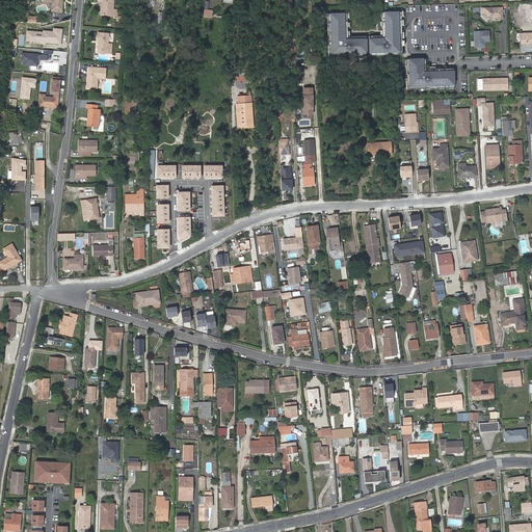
[(62,0),(52,0),(52,9),(62,10),(62,0)]
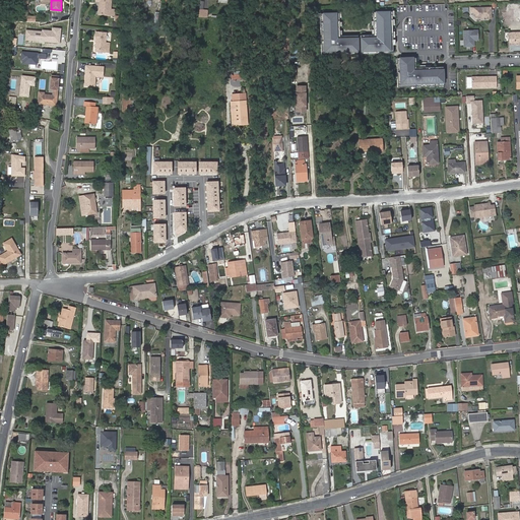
[(111,0),(96,0),(96,1),(101,1),(100,14),(111,14),(111,0)]
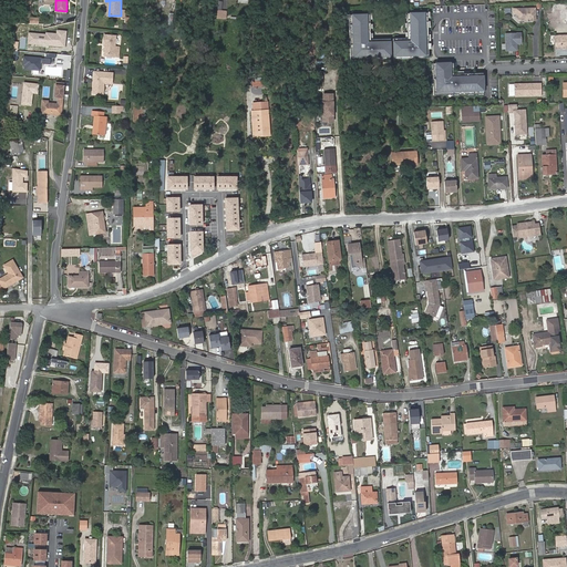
[(535,21),(535,8),(513,9),(513,13),(516,13),(516,16),(521,20),(529,19),(529,21),(535,21)]
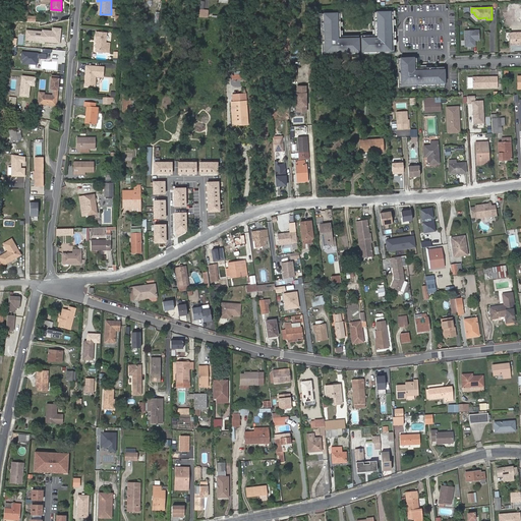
[(520,9),(520,10),(511,10),(510,10),(511,20),(520,19),(520,9)]
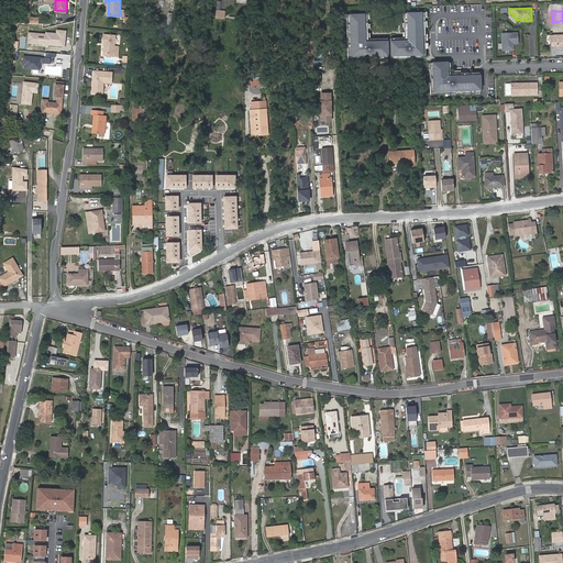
[(426,13),(406,13),(406,39),(390,39),(392,59),(427,58),(426,13)]
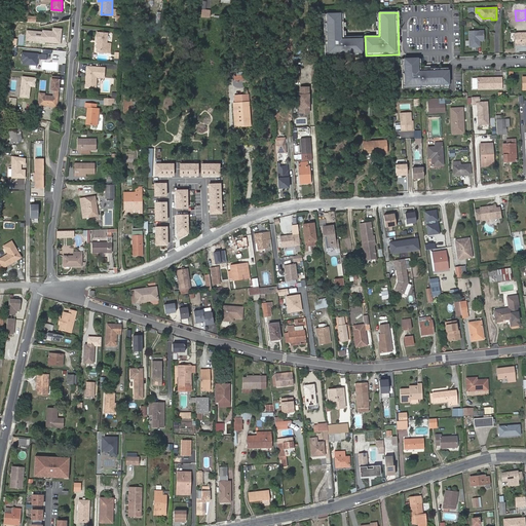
[(364,55),(363,36),(345,37),(344,13),(325,14),(326,57),(364,55)]
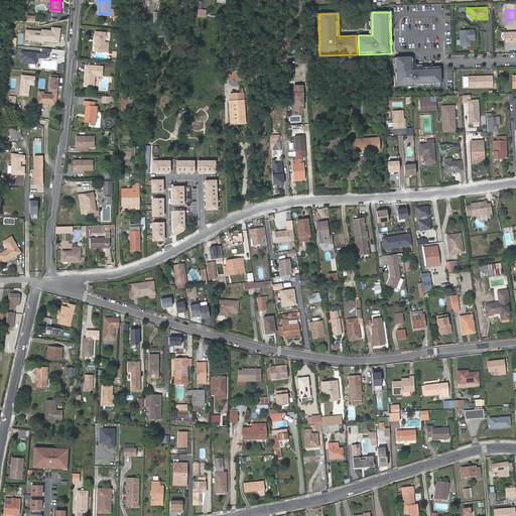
[(25,30),(24,39),(59,43),(61,28),(51,27),(51,30),(41,29),(41,31),(25,30)]
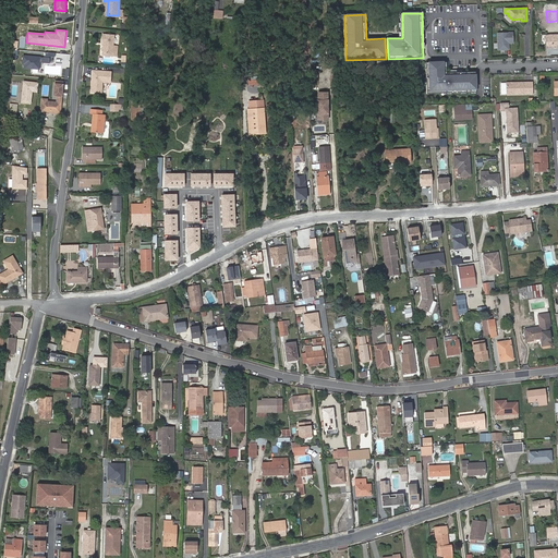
[(512,43),(512,33),(497,34),(498,50),(508,49),(508,43),(512,43)]
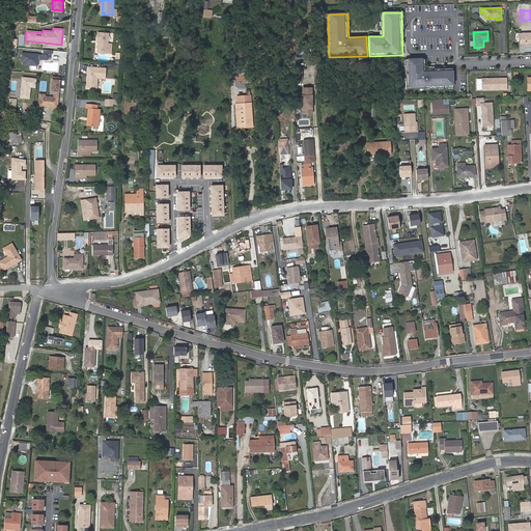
[(99,32),(98,40),(100,40),(99,49),(108,50),(107,52),(112,52),(112,43),(108,43),(109,32),(99,32)]
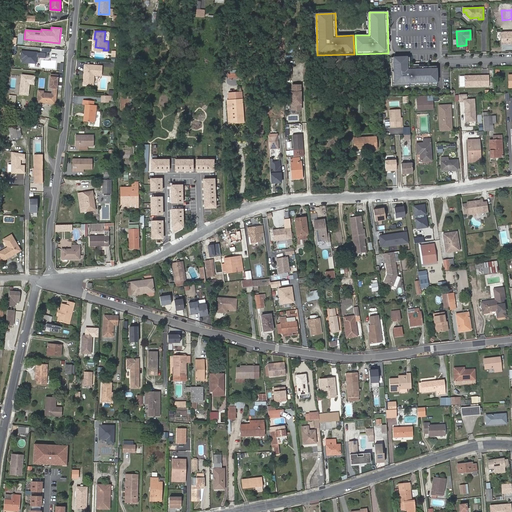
[(511,32),(502,33),(502,43),(511,42),(511,32)]
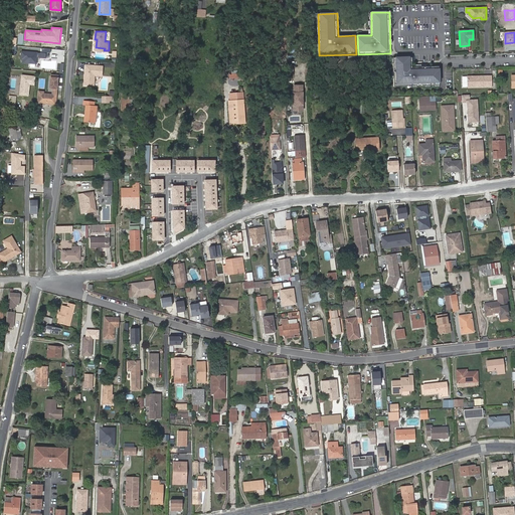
[(46,52),(21,50),(20,59),(22,59),(22,63),(37,64),(38,57),(45,58),(46,52)]
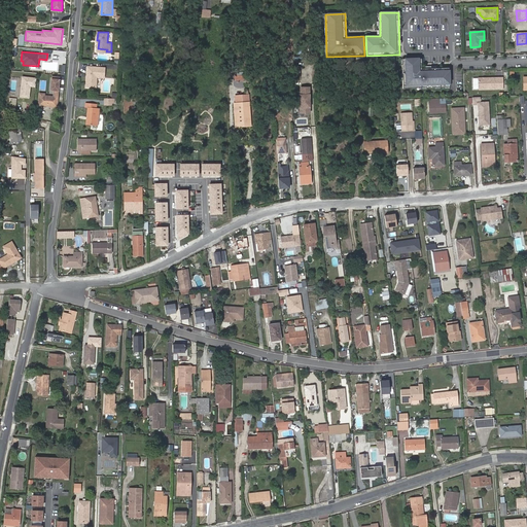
[(449,88),(449,68),(422,69),(421,59),(402,60),(402,89),(449,88)]
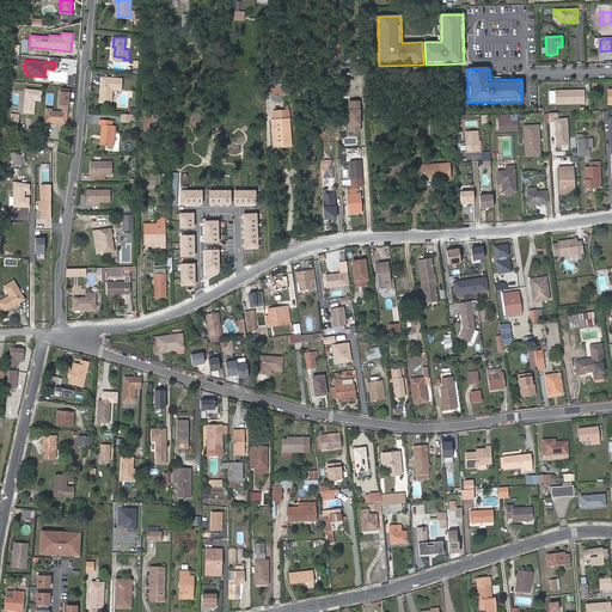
[(48,72),(48,81),(67,83),(67,73),(48,72)]
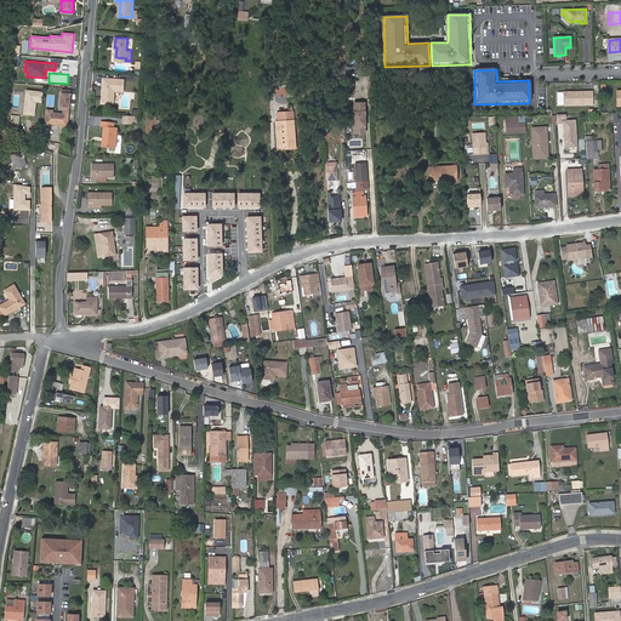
[(102,97),(113,98),(114,89),(124,90),(124,79),(104,77),(103,87),(104,87),(104,92),(103,92),(102,97)]
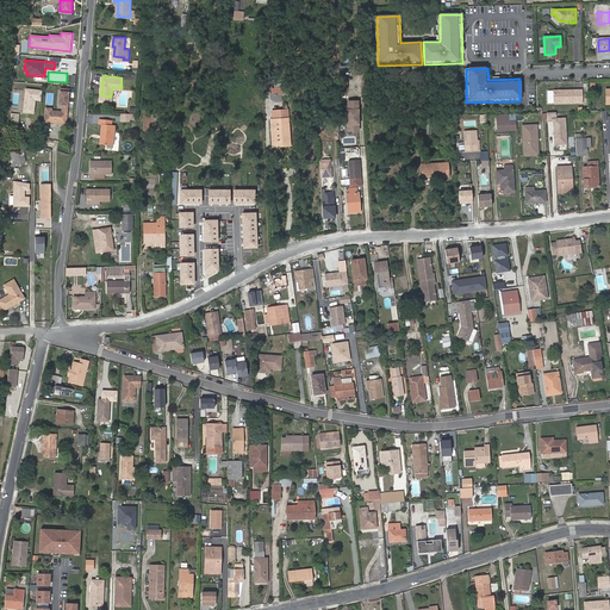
[(42,89),(25,88),(23,113),(35,114),(36,101),(41,101),(42,89)]
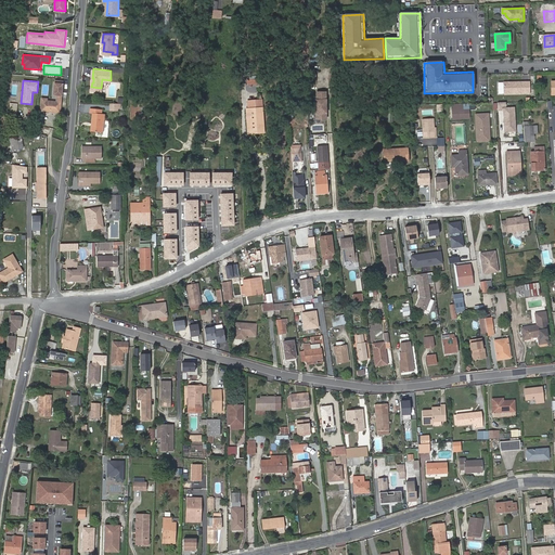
[(529,93),(529,81),(503,82),(503,94),(529,93)]
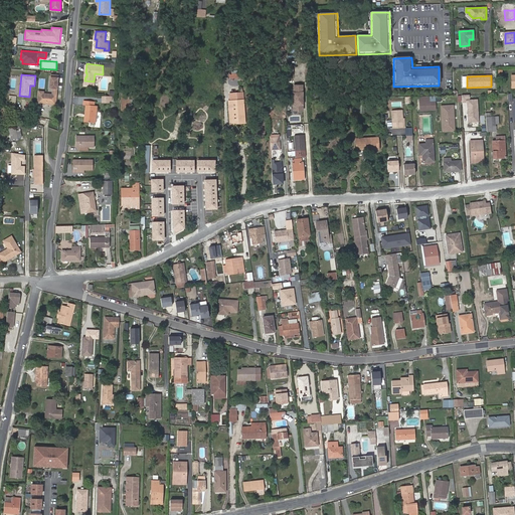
[(57,78),(50,77),(49,88),(52,89),(52,95),(43,94),(43,92),(39,92),(38,103),(55,104),(57,78)]
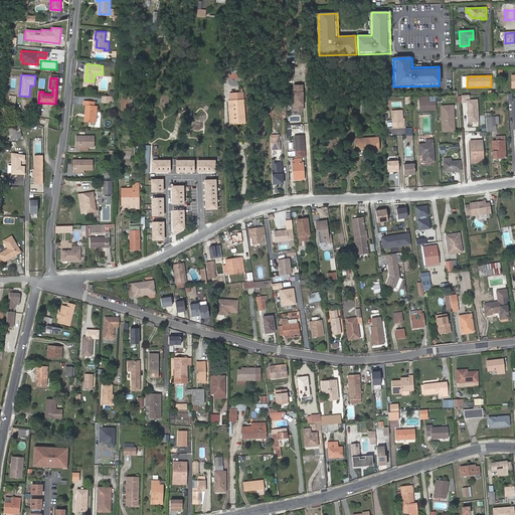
[(303,110),(302,86),(293,86),(294,111),(303,110)]
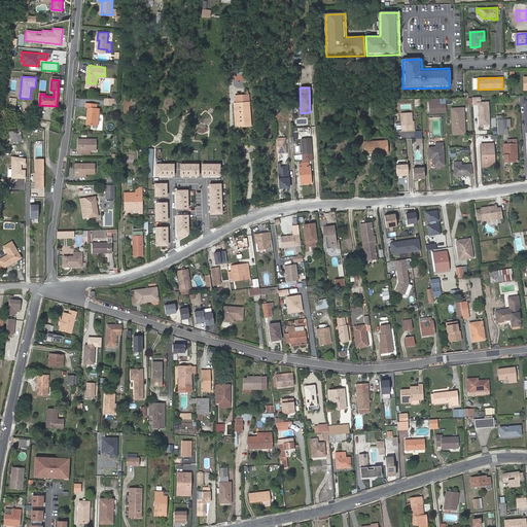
[(134,96),(125,95),(125,113),(137,113),(137,98),(136,98),(136,94),(134,94),(134,96)]
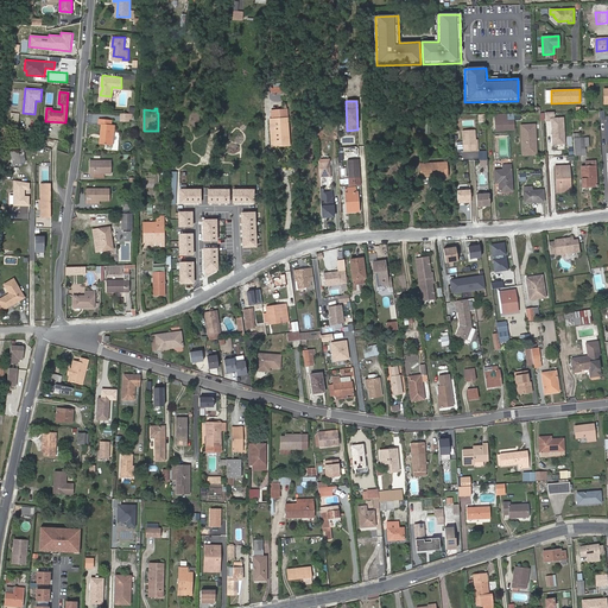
[(272,119),(271,119),(272,146),(289,145),(286,111),(272,111),(272,119)]
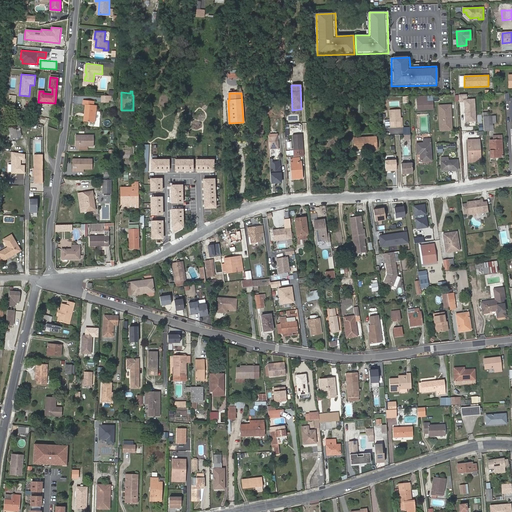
[(417,96),(418,110),(433,110),(433,95),(417,96)]
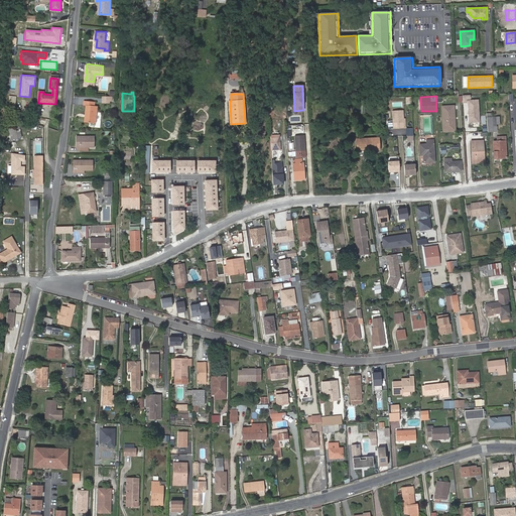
[(87,105),(86,113),(87,114),(86,116),(85,116),(85,121),(96,122),(98,105),(95,105),(95,101),(84,100),(84,104),(87,105)]
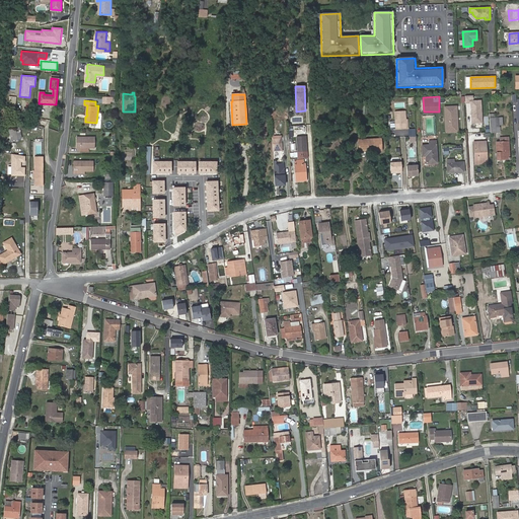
[(483,123),(482,100),(470,101),(472,124),(483,123)]
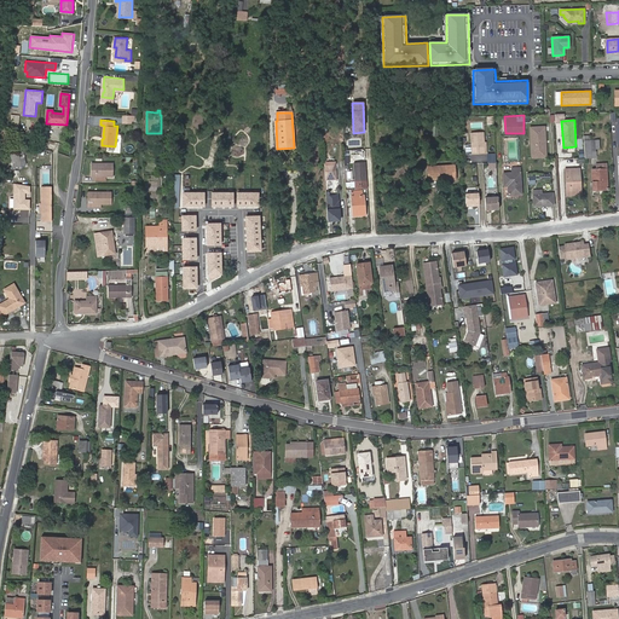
[(547,154),(545,127),(531,128),(532,154),(547,154)]
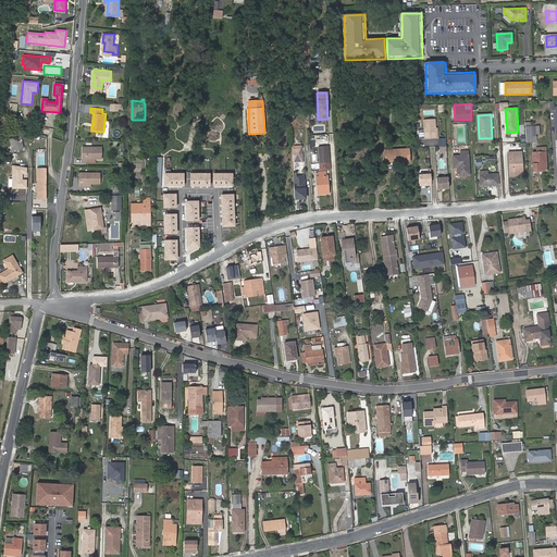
[(437,138),(436,134),(435,134),(435,128),(435,120),(423,120),(424,139),(437,138)]
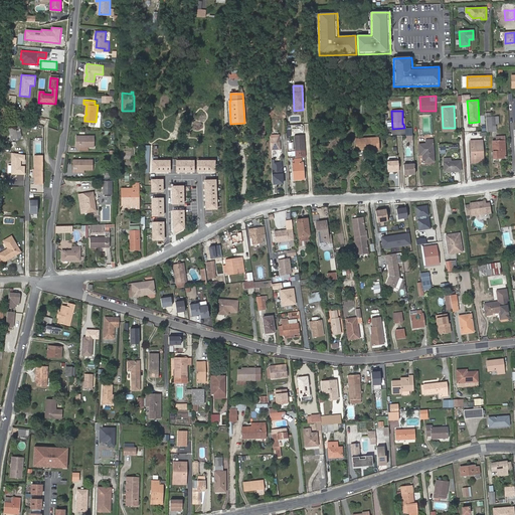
[(491,113),(486,114),(486,117),(487,132),(493,132),(493,126),(496,126),(496,124),(499,124),(498,116),(491,117),(491,113)]
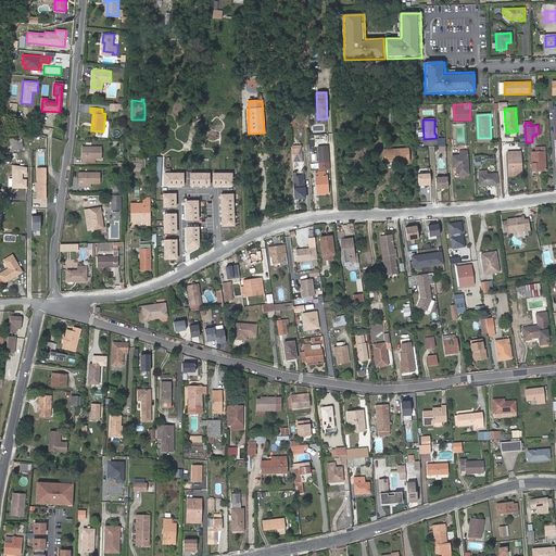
[(21,136),(10,138),(12,150),(24,148),(21,136)]
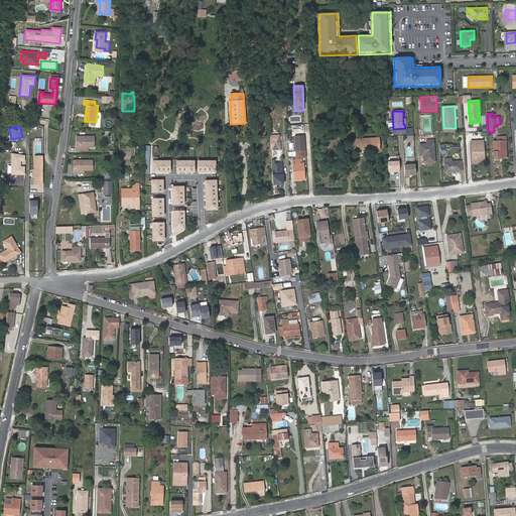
[(279,135),(270,135),(271,149),(280,148),(279,135)]
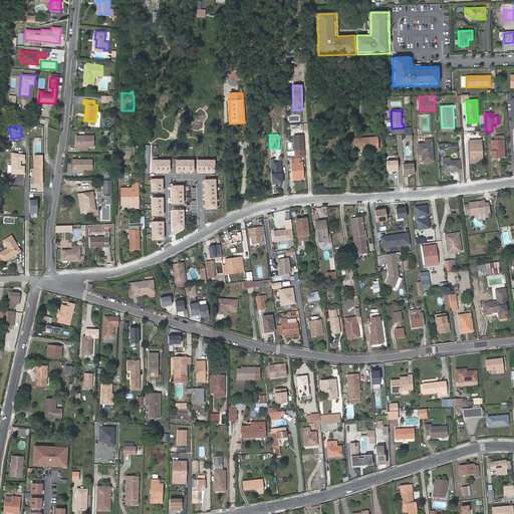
[(76,136),(75,147),(79,147),(85,147),(87,147),(94,147),(94,136),(76,136)]
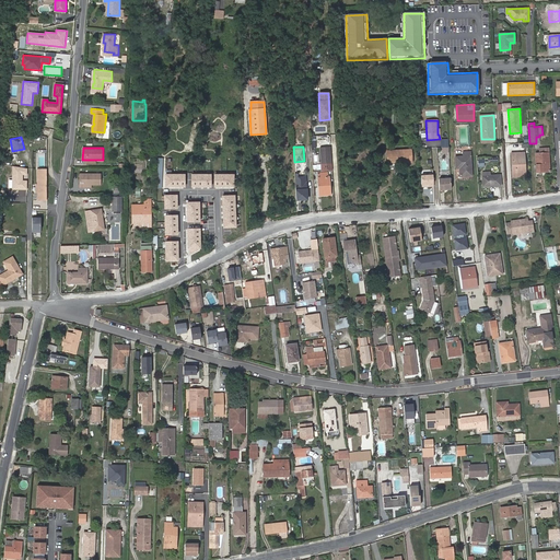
[(537,172),(550,172),(548,148),(539,149),(540,152),(536,153),(537,172)]
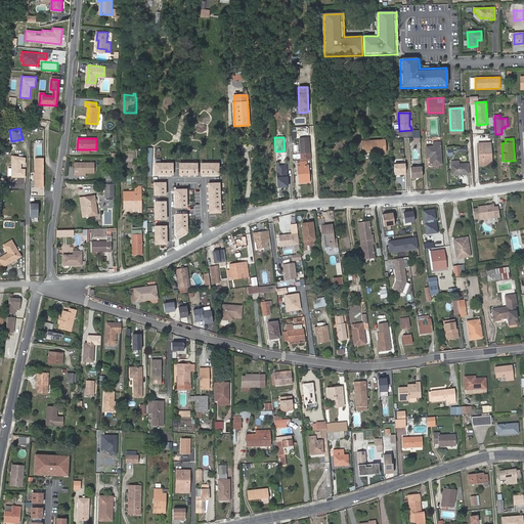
[(373,153),(385,151),(385,140),(362,141),(363,156),(373,156),(373,153)]
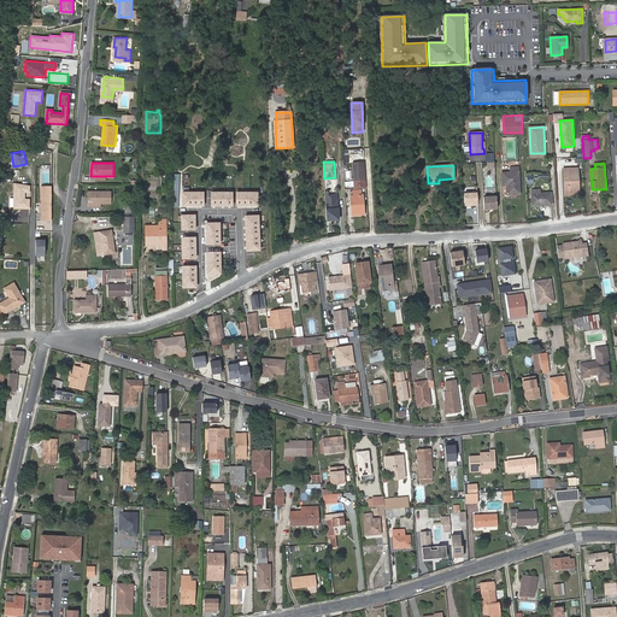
[(510,168),(510,172),(503,172),(503,186),(506,186),(507,194),(519,194),(518,166),(510,168)]
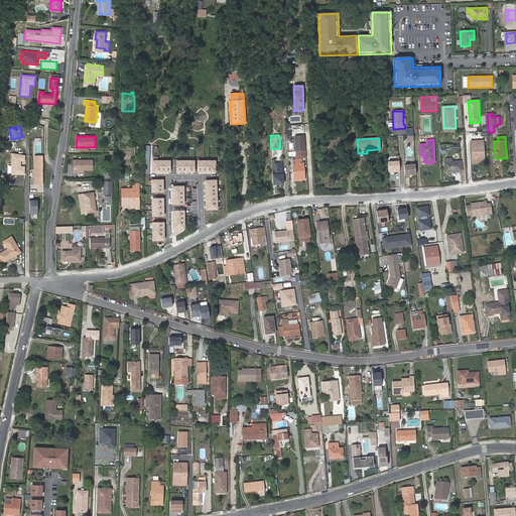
[(476,161),(484,160),(483,140),(472,141),(473,163),(477,163),(476,161)]
